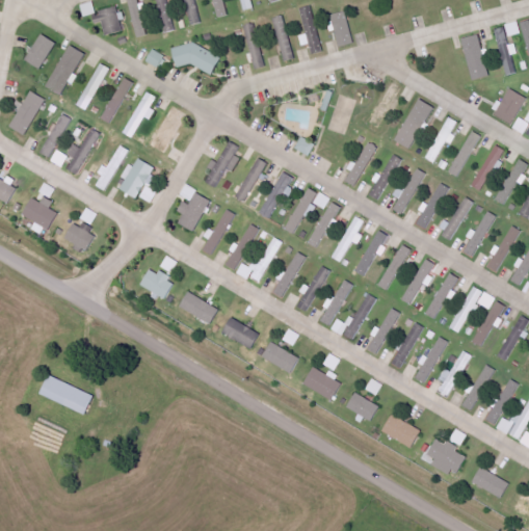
[(127,0),(134,37),(144,35),(138,0),(127,0)]
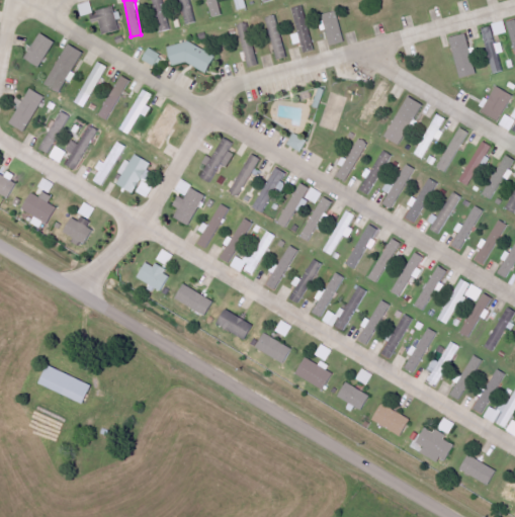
[(152,0),(158,31),(168,29),(162,0),(152,0)]
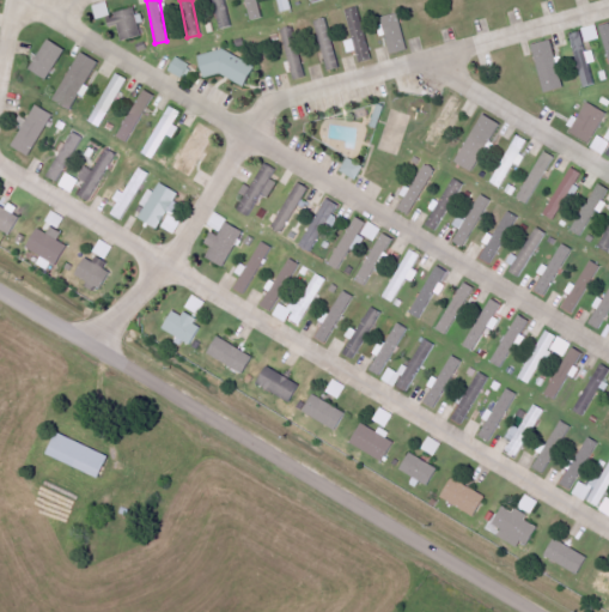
[(230,25),(223,0),(211,0),(219,29),(230,25)]
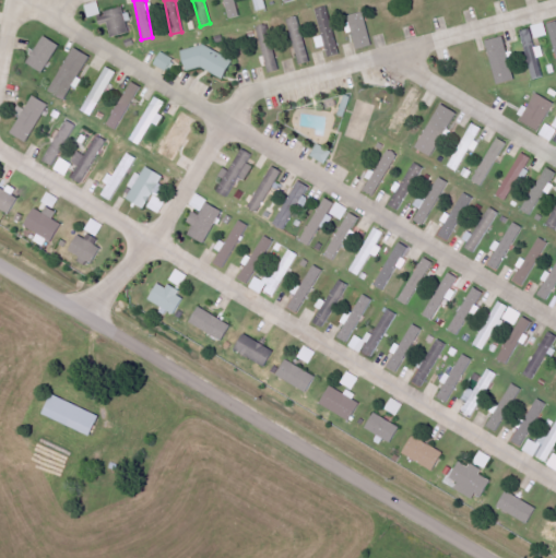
[(222,0),(227,18),(239,15),(235,0),(222,0)]
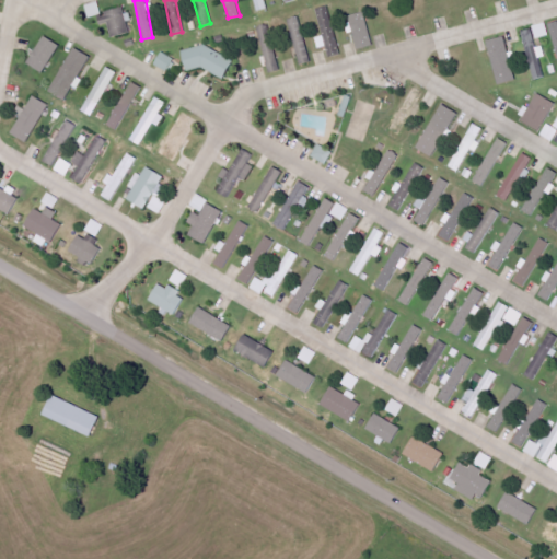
[(266,9),(264,0),(251,0),(254,10),(266,9)]
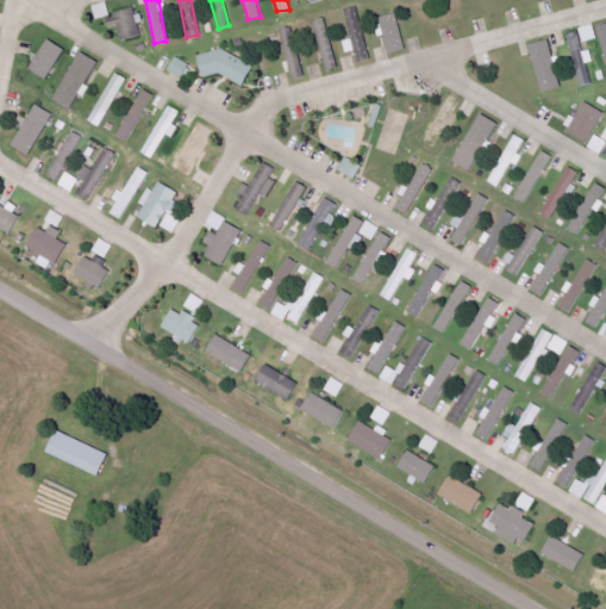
[(91,5),(94,18),(107,14),(104,1),(91,5)]
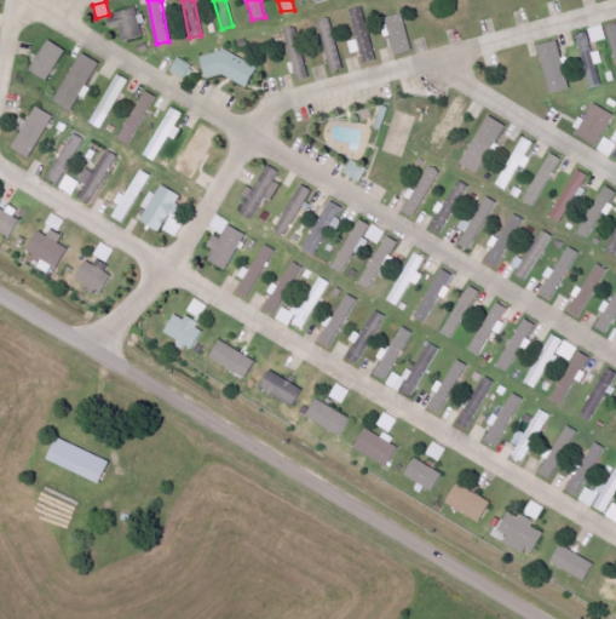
[(347,9),(355,39),(347,40),(350,52),(358,50),(361,62),(373,59),(361,5),(347,9)]
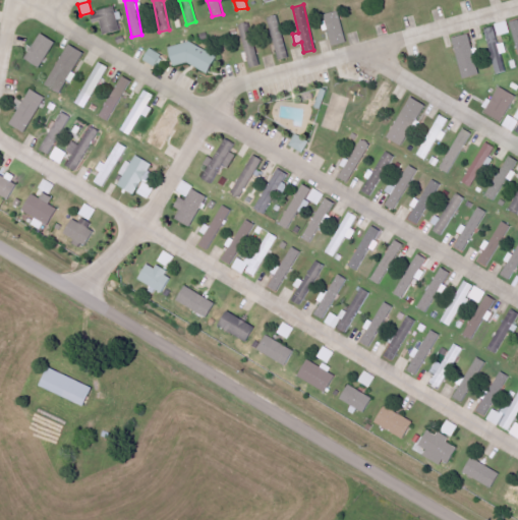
[(117,31),(114,8),(90,11),(91,22),(100,21),(101,33),(117,31)]
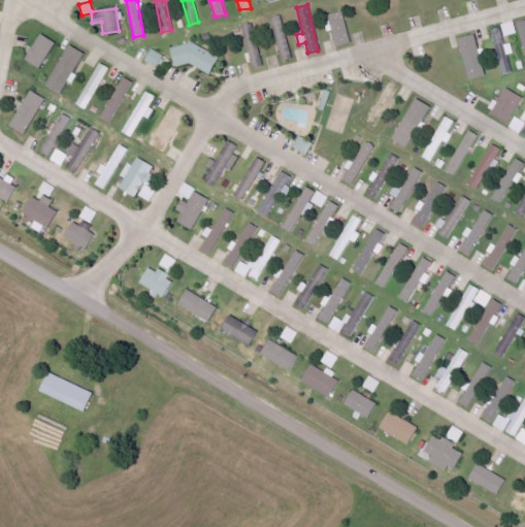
[(349,42),(341,10),(327,13),(334,46),(349,42)]
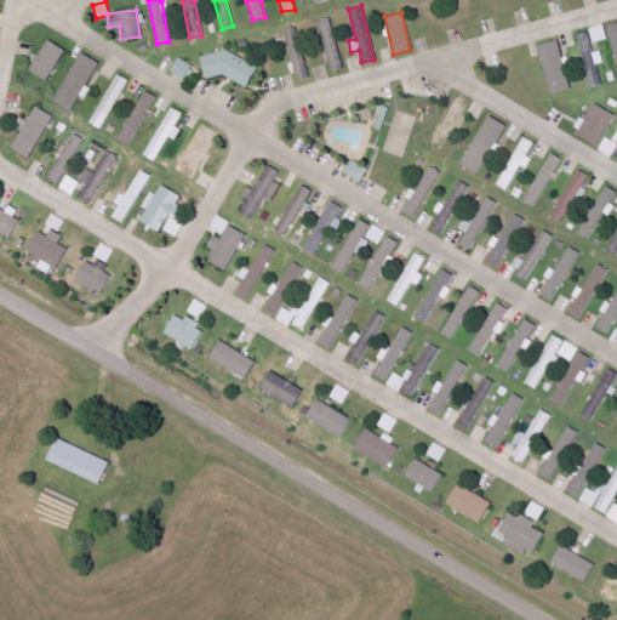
[(316,20),(331,72),(342,68),(329,17),(316,20)]
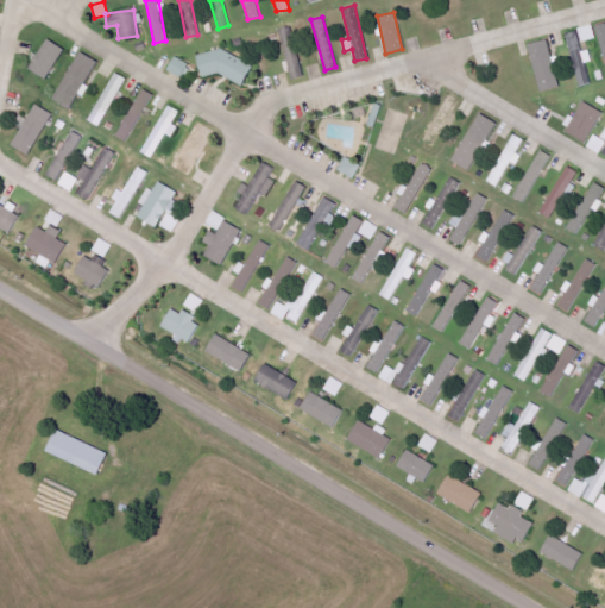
[(604,63),(604,22),(594,25),(604,63)]
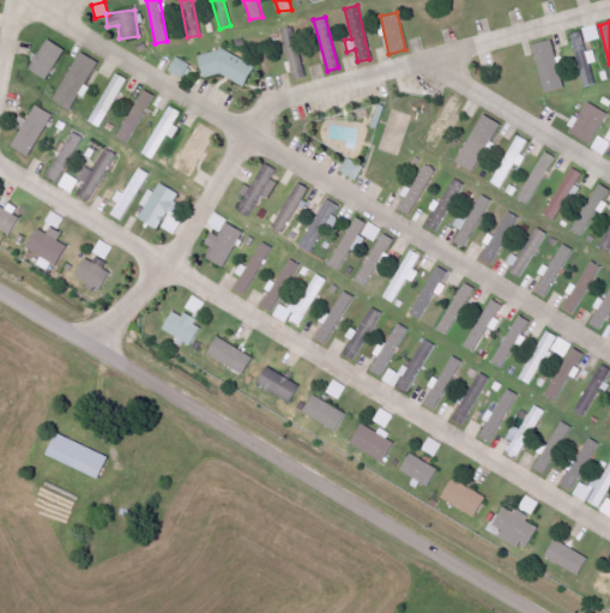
[(584,41),(598,38),(596,24),(581,26),(584,41)]
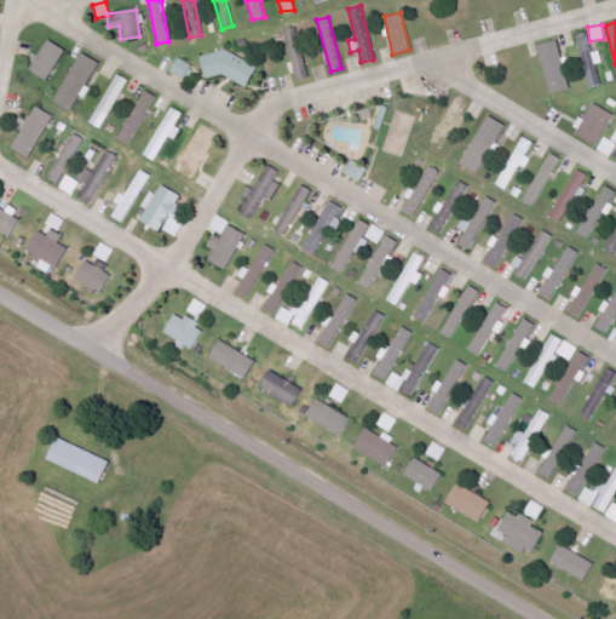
[(309,78),(294,26),(282,29),(297,80),(309,78)]
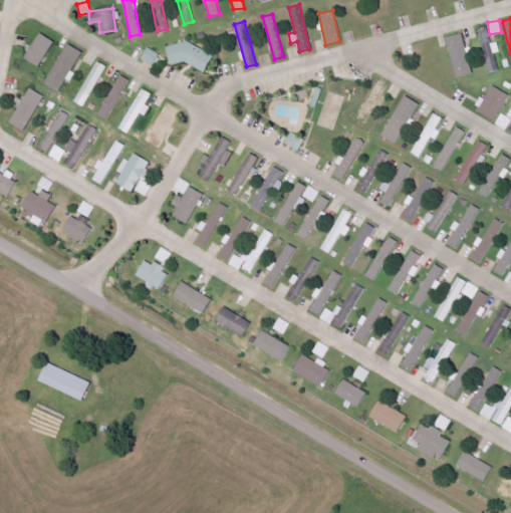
[(476,28),(489,72),(498,69),(493,52),(499,50),(496,41),(490,43),(485,25),(476,28)]
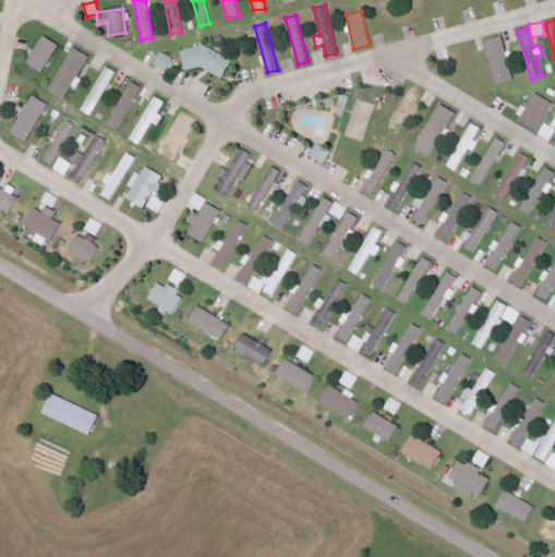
[(44,72),(57,43),(39,35),(26,64),(44,72)]
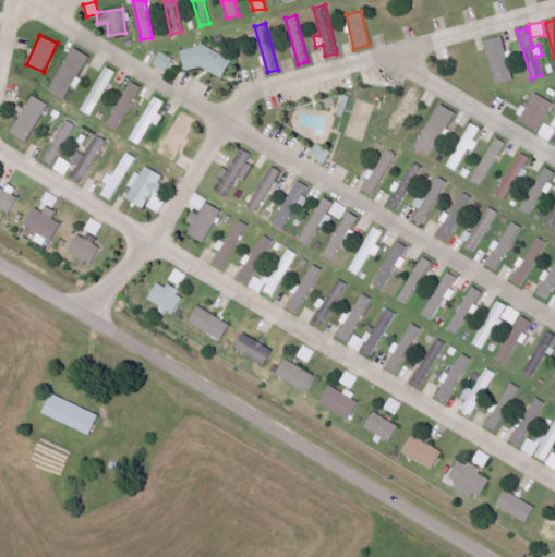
[(511,79),(501,35),(483,39),(494,84),(511,79)]
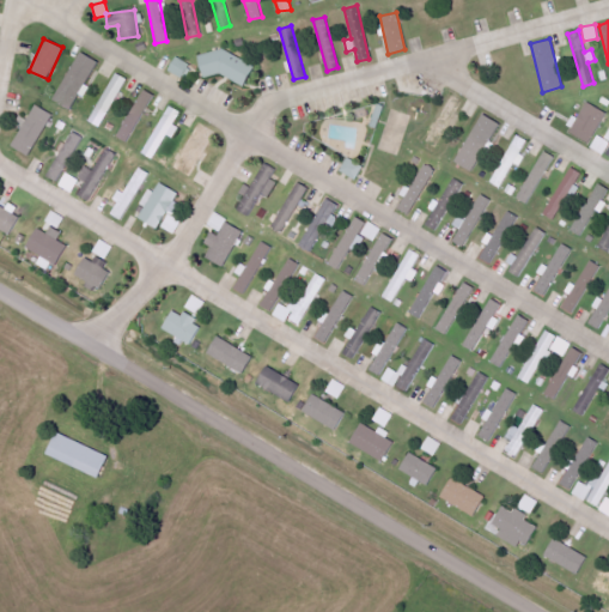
[(68,109),(97,61),(79,52),(52,98),(68,109)]
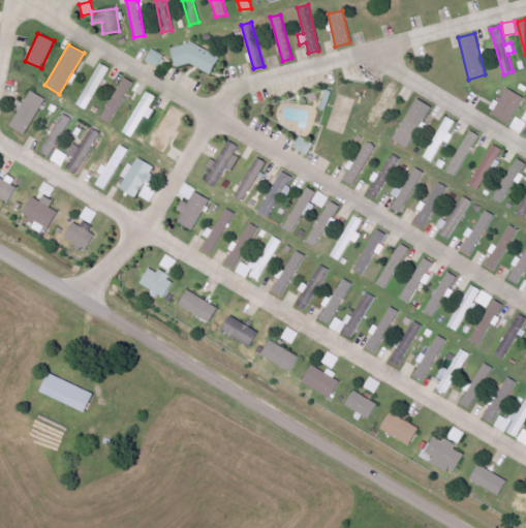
[(144,61),(157,66),(161,54),(149,49),(144,61)]
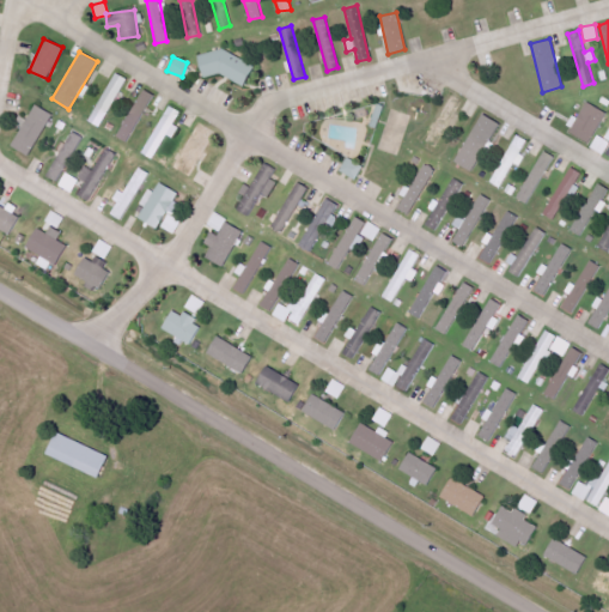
[(125,78),(114,72),(87,121),(99,127),(125,78)]
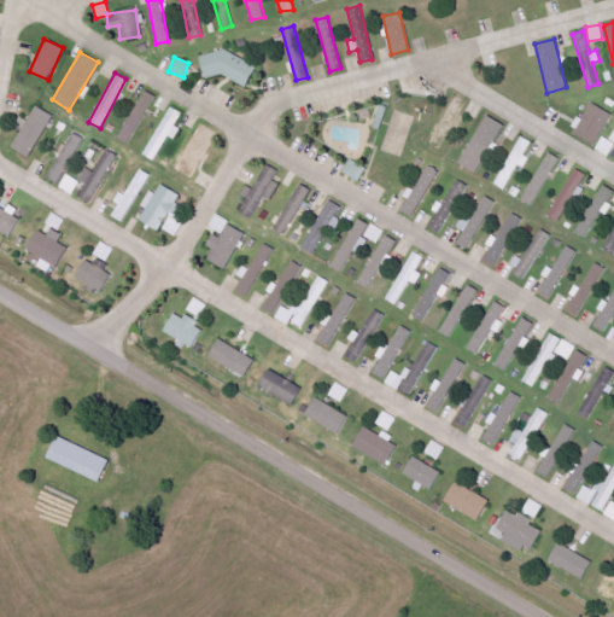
[(129,144),(151,93),(140,88),(118,139),(129,144)]
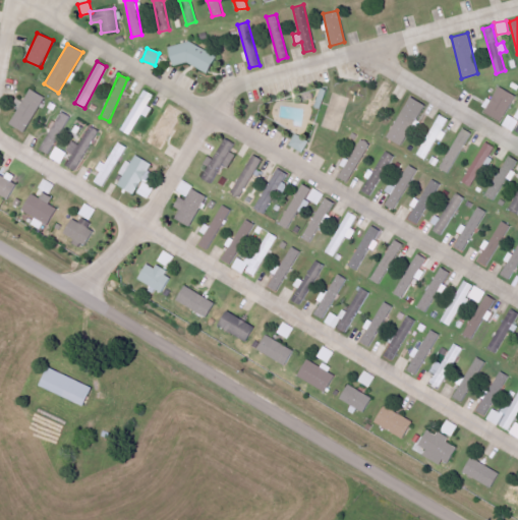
[(479,108),(500,120),(514,96),(498,85),(490,100),(485,98),(479,108)]
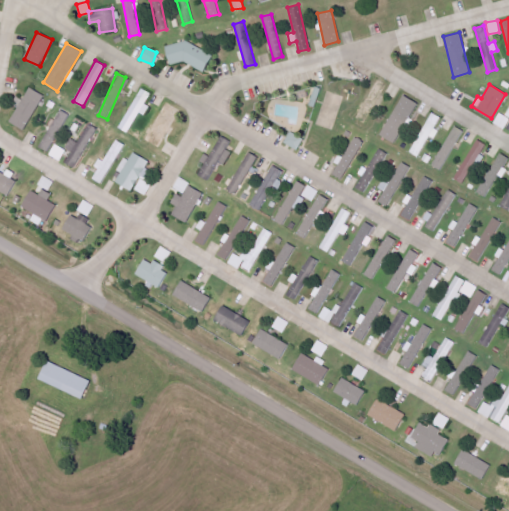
[(8,122),(23,130),(42,95),(28,87),(8,122)]
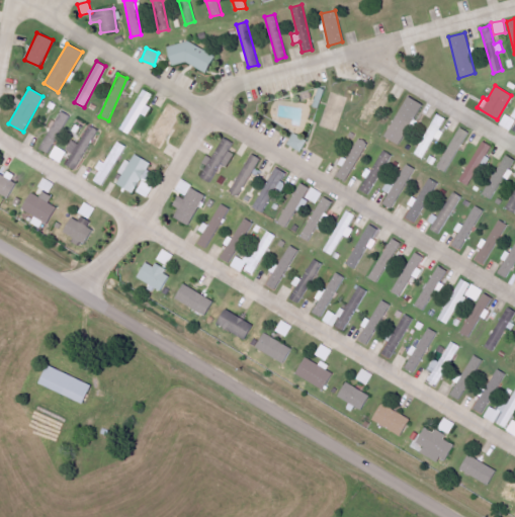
[(119,128),(129,134),(140,113),(145,116),(150,107),(145,104),(152,93),(142,88),(119,128)]
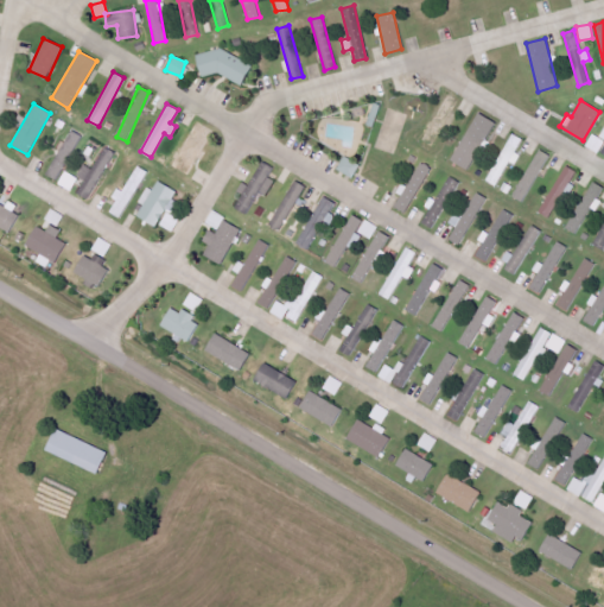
[(466,170),(494,122),(477,112),(450,159),(466,170)]
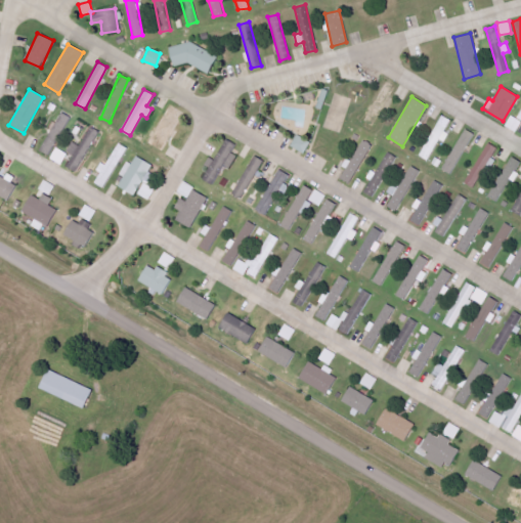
[(41,151),(50,156),(67,115),(58,111),(41,151)]
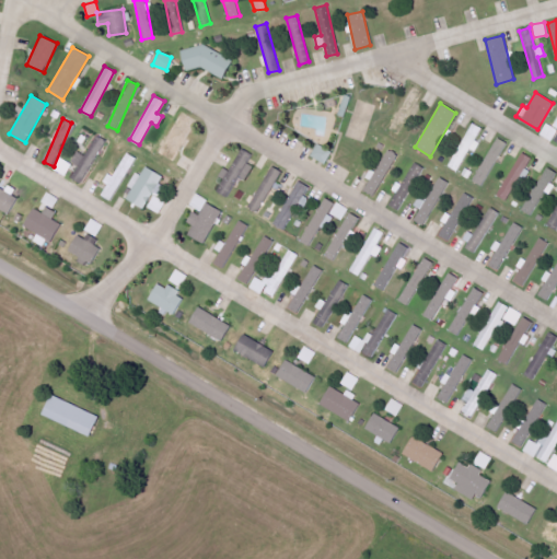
[(471,150),(483,128),(472,123),(447,165),(456,171),(468,149),(471,150)]
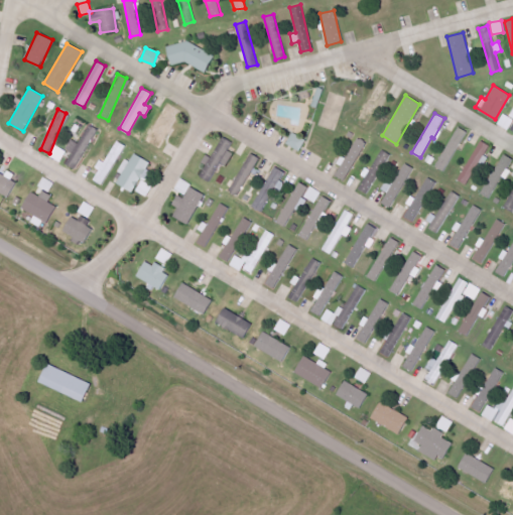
[(497,125),(508,129),(512,118),(501,114),(497,125)]
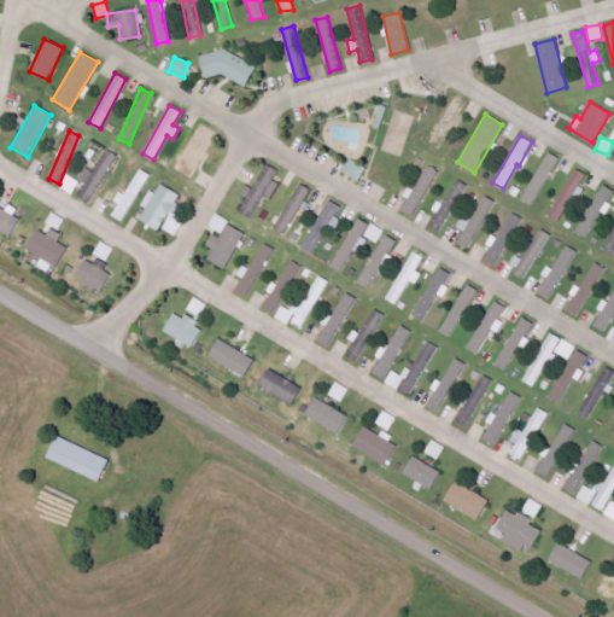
[(77,197),(91,203),(113,153),(104,150),(94,172),(82,167),(77,179),(85,182),(77,197)]
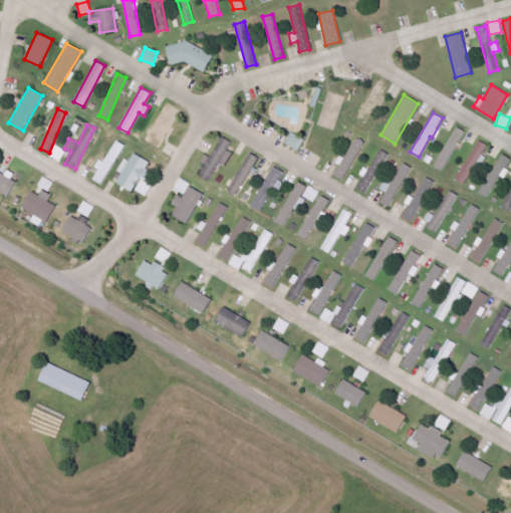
[(453,130),(462,135),(437,173),(429,167),(453,130)]
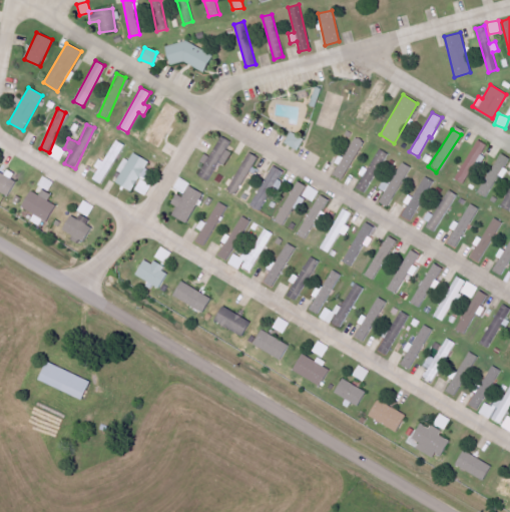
[(303,138),(289,131),(284,143),(298,149),(303,138)]
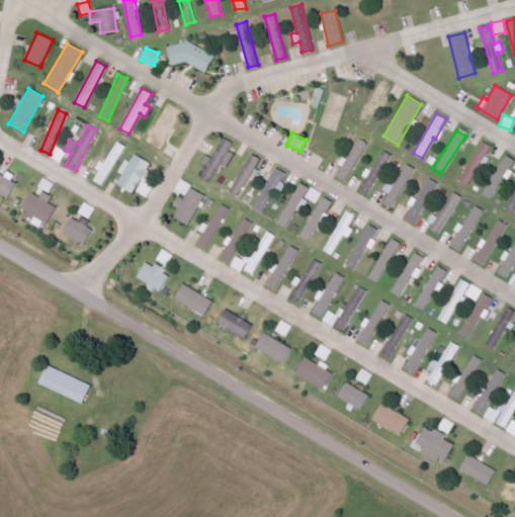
[(198,177),(209,182),(220,161),(228,165),(233,154),(228,151),(232,143),(222,138),(211,158),(207,156),(198,177)]
